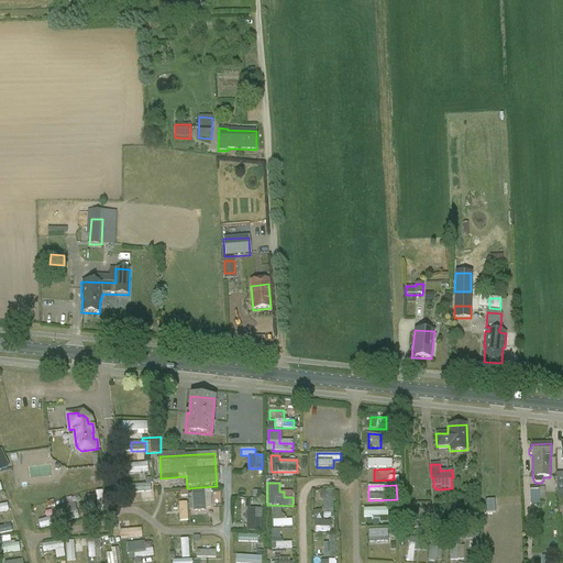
[(539,487),(530,488),(530,505),(540,505),(539,487)]
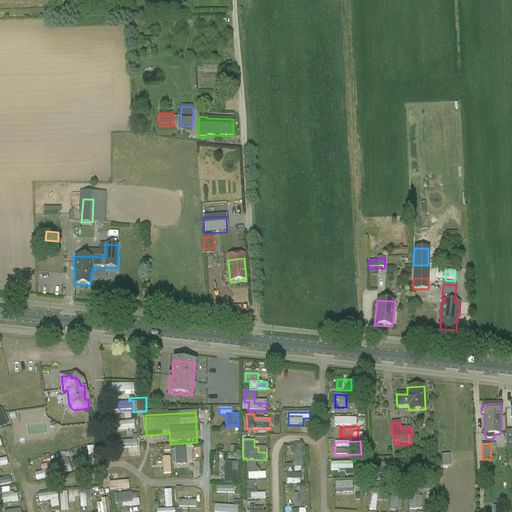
[(175,446),(175,464),(193,463),(193,446),(175,446)]
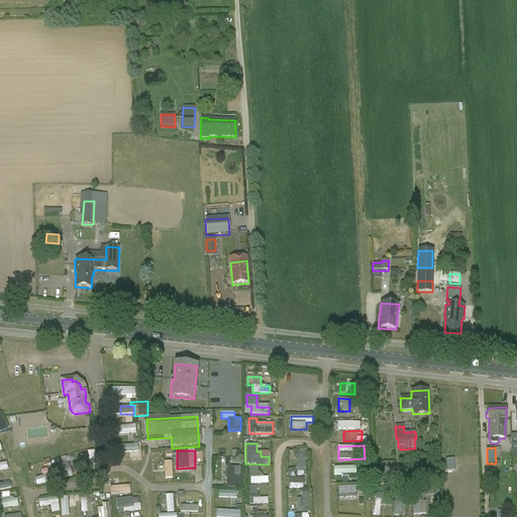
[(306,470),(307,450),(293,450),(293,458),(297,459),(297,470),(306,470)]
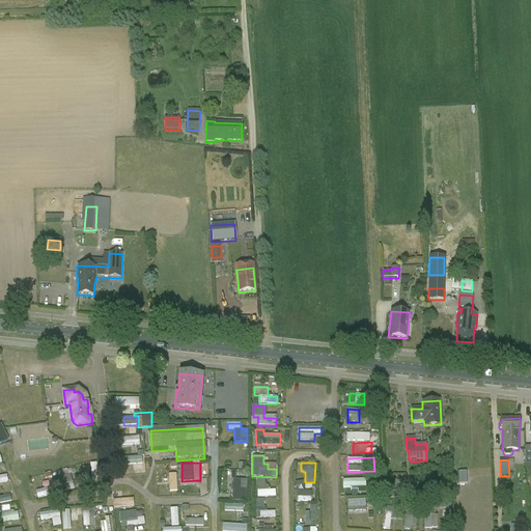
[(169,474),(170,492),(177,492),(176,474),(169,474)]
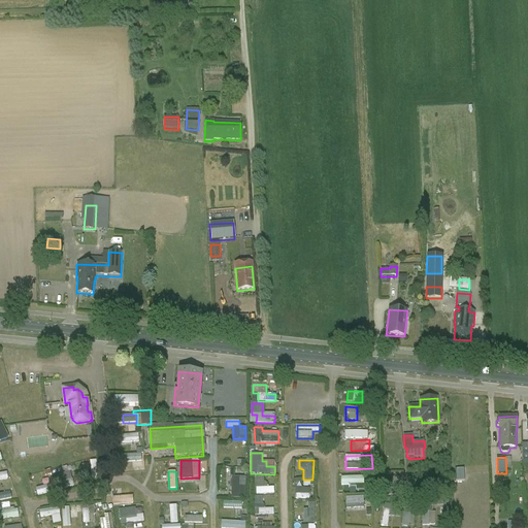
[(231,498),(245,498),(246,476),(232,476),(231,498)]
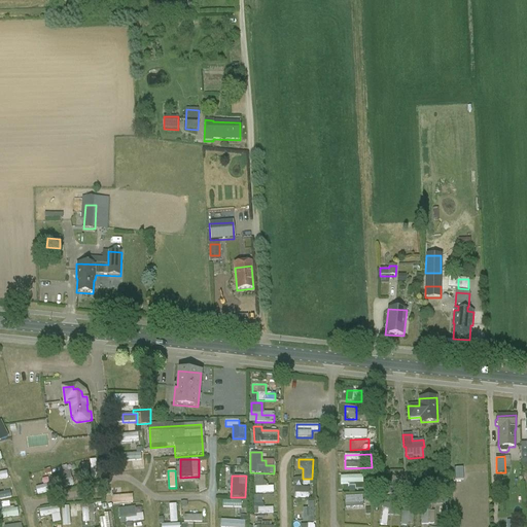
[(266,476),(255,476),(255,493),(274,493),(274,486),(266,487),(266,476)]
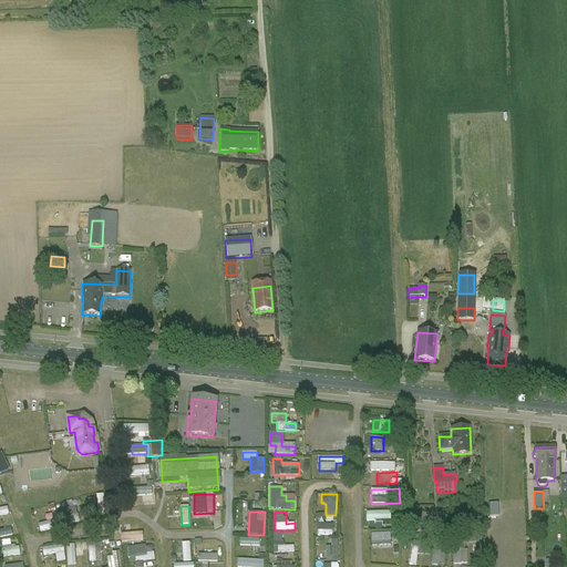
[(382,521),(382,527),(399,526),(398,516),(390,517),(390,512),(367,513),(367,522),(382,521)]
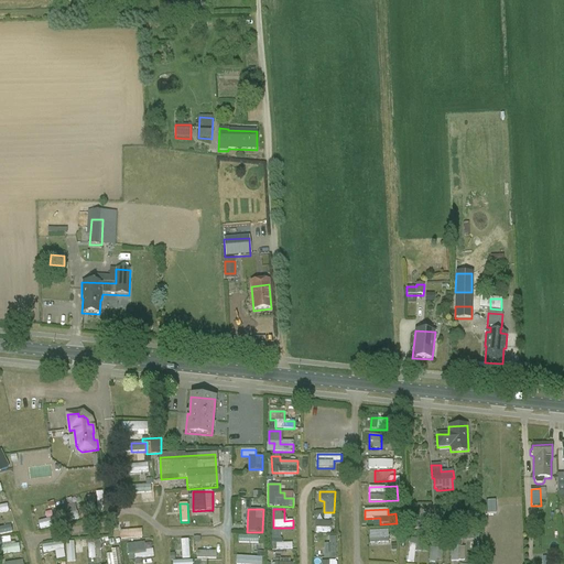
[(315,533),(331,533),(332,521),(315,520),(315,533)]
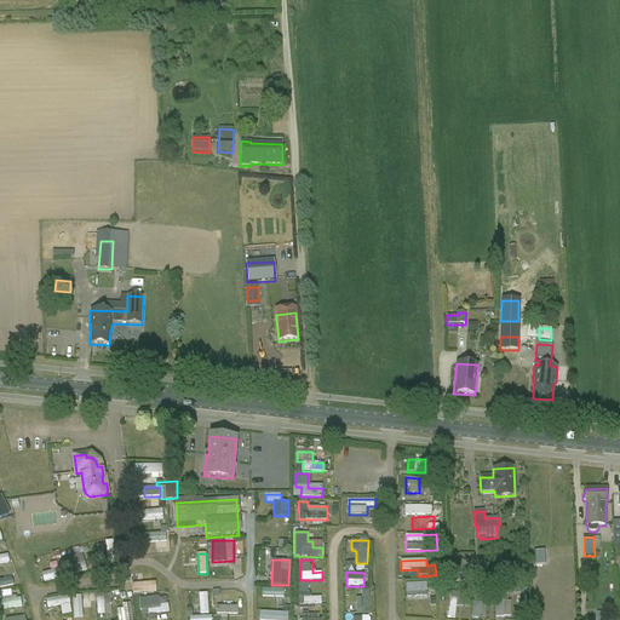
[(299,606),(322,604),(322,597),(310,597),(309,583),(299,583),(299,606)]
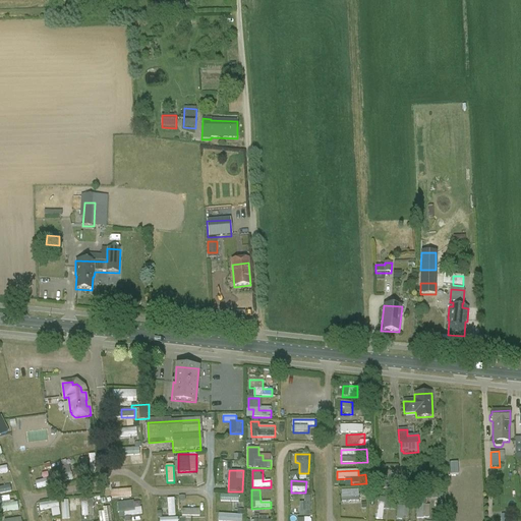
[(342,502),(359,501),(359,489),(341,490),(342,502)]
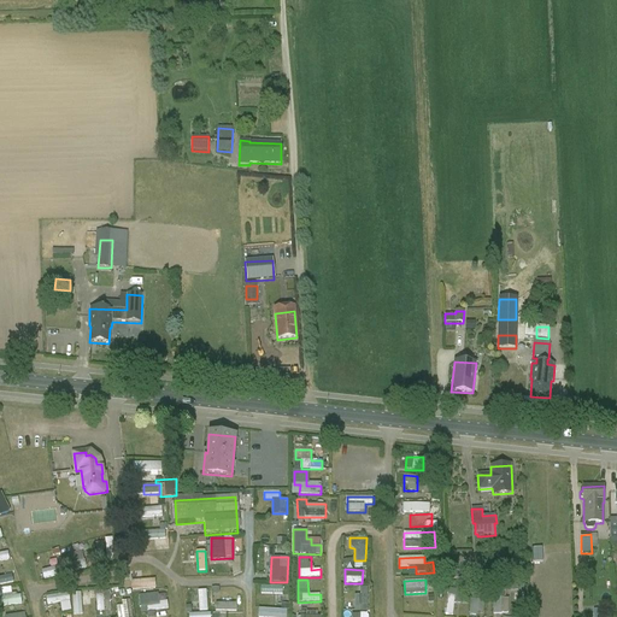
[(368,611),(368,588),(359,588),(359,597),(356,595),(356,611),(368,611)]
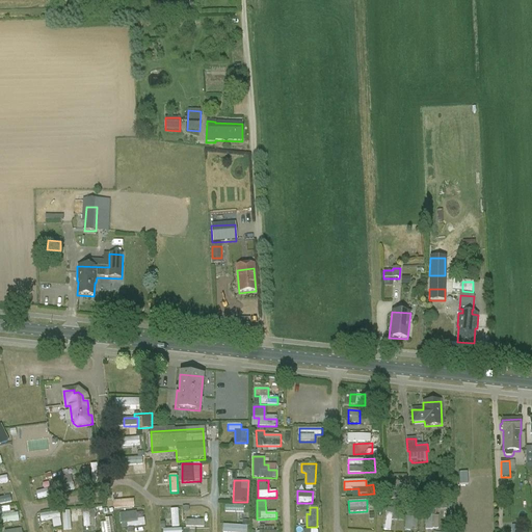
[(171,527),(180,527),(179,509),(164,509),(165,517),(171,516),(171,527)]
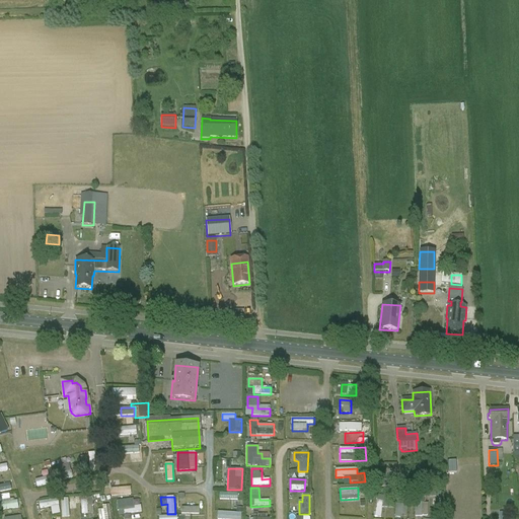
[(376,517),(382,517),(382,509),(386,509),(387,497),(377,497),(376,517)]
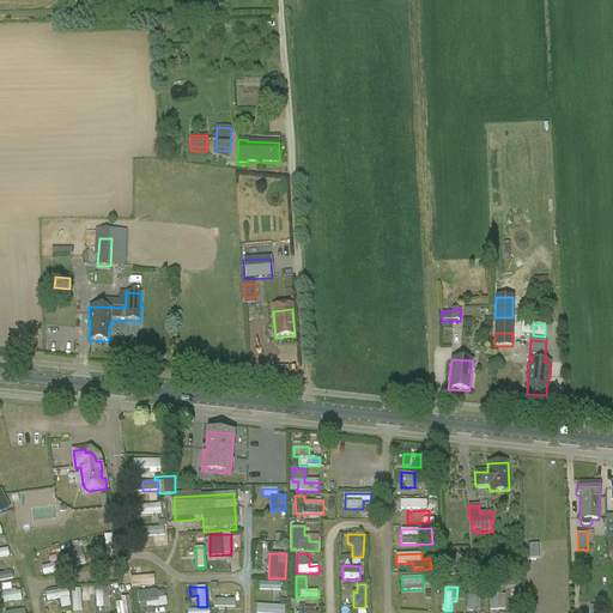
[(71,607),(68,589),(46,594),(47,601),(60,599),(62,608),(71,607)]
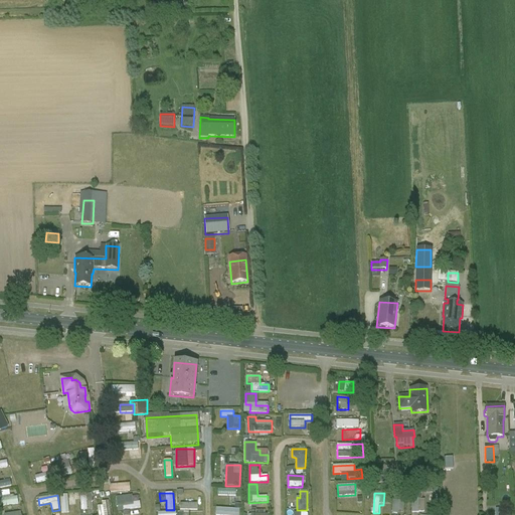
[(79,496),(80,510),(93,509),(93,495),(79,496)]
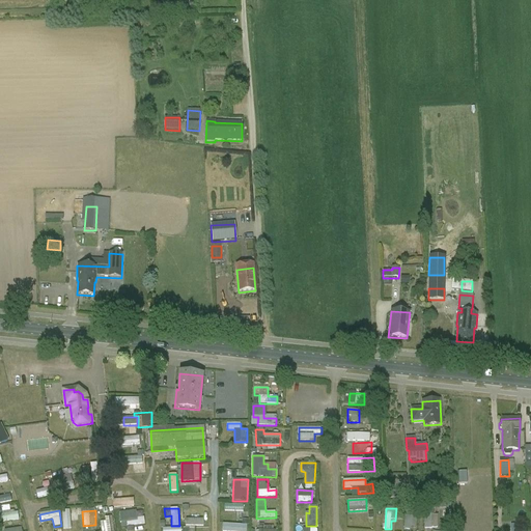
[(19,521),(19,511),(0,511),(0,518),(0,522),(19,521)]
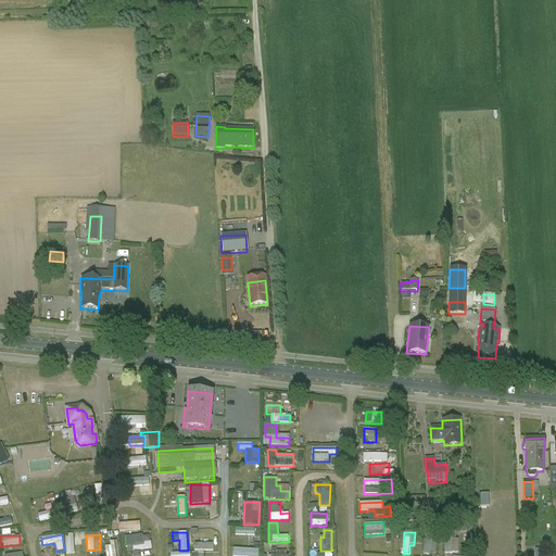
[(66,536),(67,555),(79,554),(78,535),(66,536)]
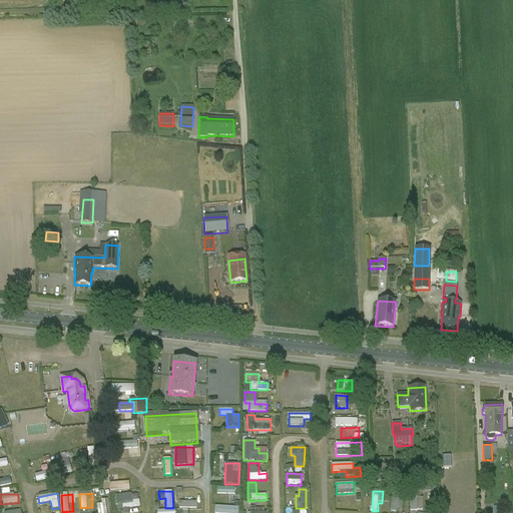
[(140,506),(139,499),(132,500),(132,494),(116,495),(117,509),(140,506)]
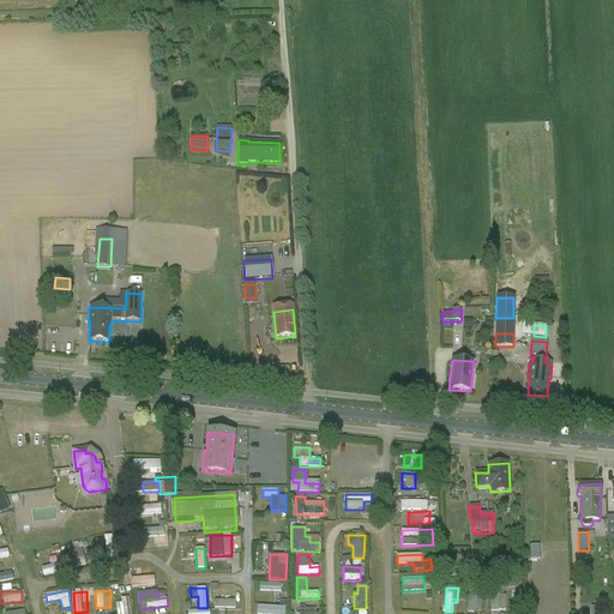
[(492,612),(506,612),(506,595),(492,595),(492,612)]
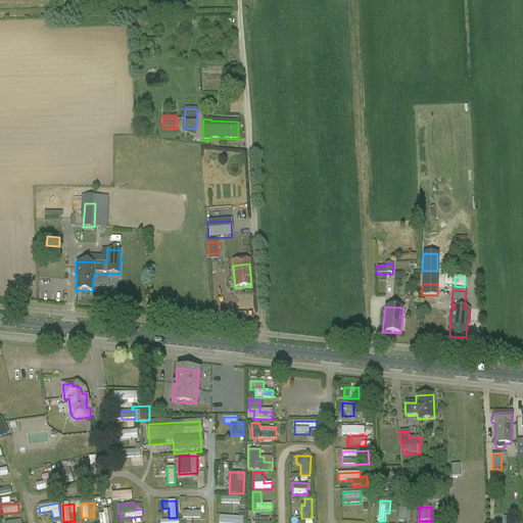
[(411,522),(411,509),(399,509),(398,521),(411,522)]
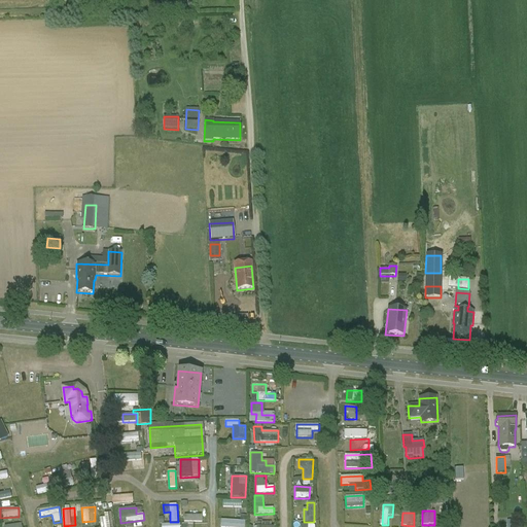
[(101,526),(112,526),(112,515),(100,516),(101,526)]
